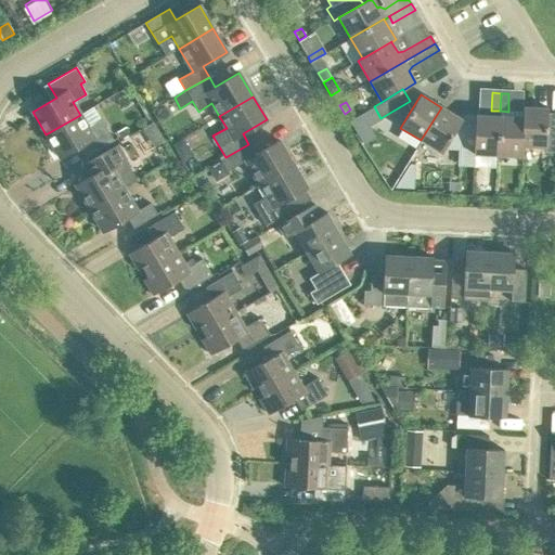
[(374,106),(349,121),(363,144),(375,138),(369,126),(381,118),(374,106)]
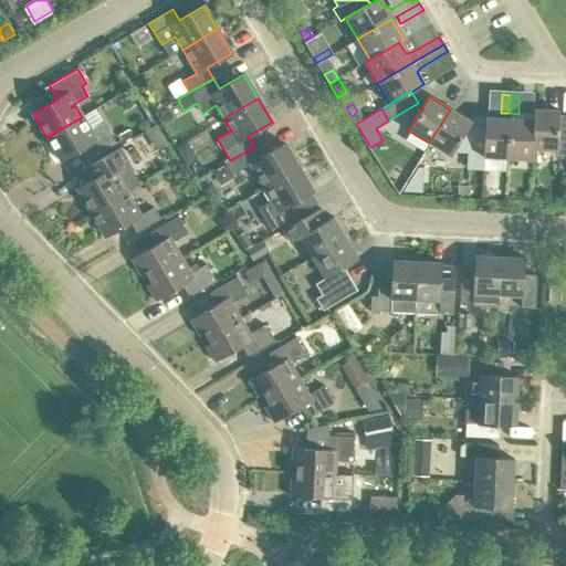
[(450,109),(429,143),(450,156),(471,122),(450,109)]
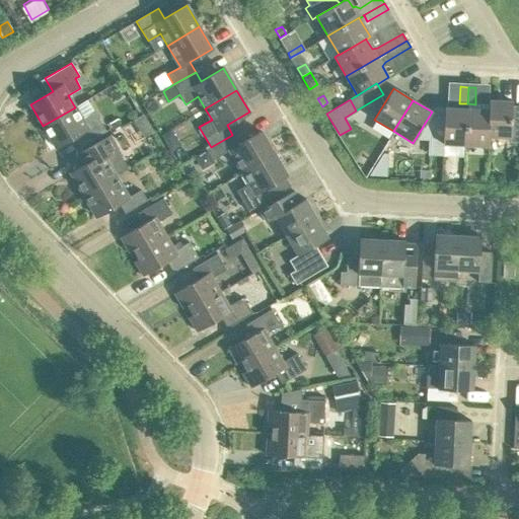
[(489,100),(488,109),(489,109),(488,137),(510,138),(510,142),(518,142),(518,105),(512,105),(512,101),(489,100)]
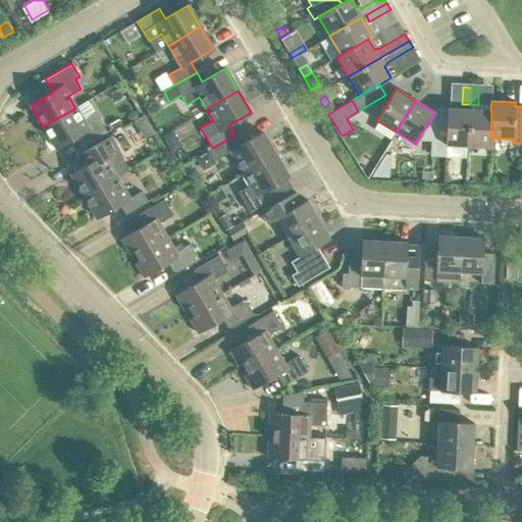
[(75,108),(43,126),(56,149),(79,136),(85,146),(106,133),(95,112),(83,120),(75,108)]
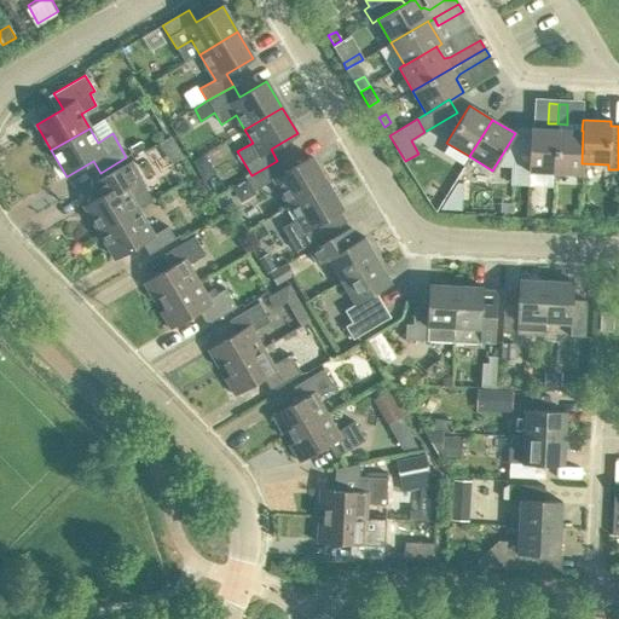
[(530,128),(528,149),(528,172),(555,173),(556,129),(530,128)]
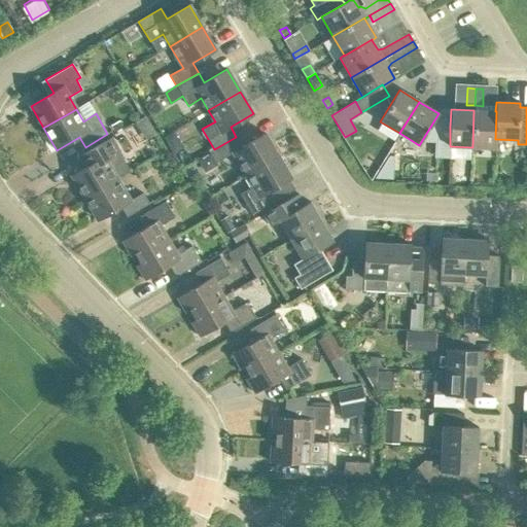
[(496,111),(495,111),(473,110),(472,147),(495,148),(495,139),(496,111)]
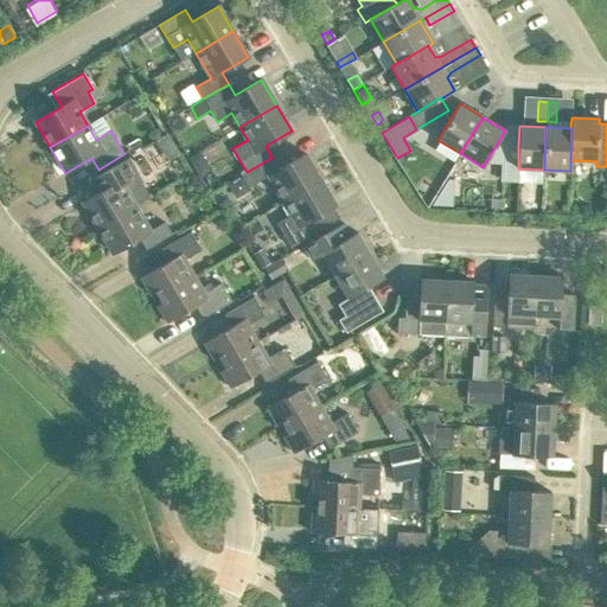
[(179,154),(166,134),(155,140),(167,161),(179,154)]
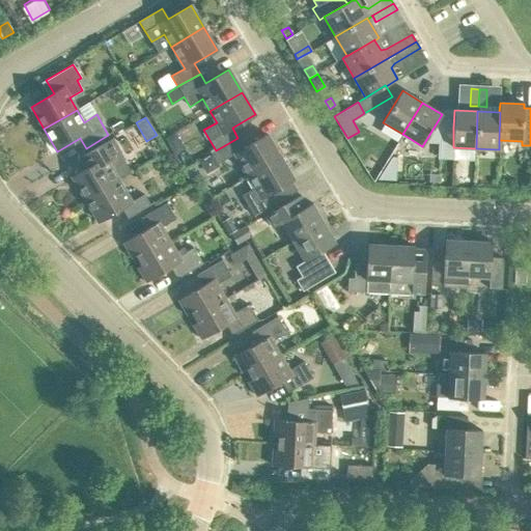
[(119,122),(111,127),(115,134),(123,129),(119,122)]
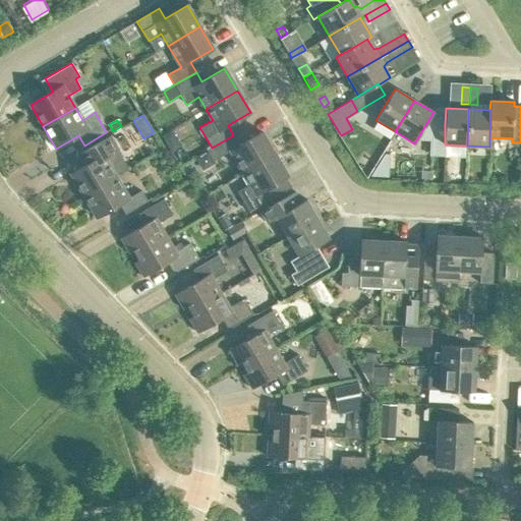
[(445,145),(445,125),(432,124),(430,156),(444,157),(445,145)]
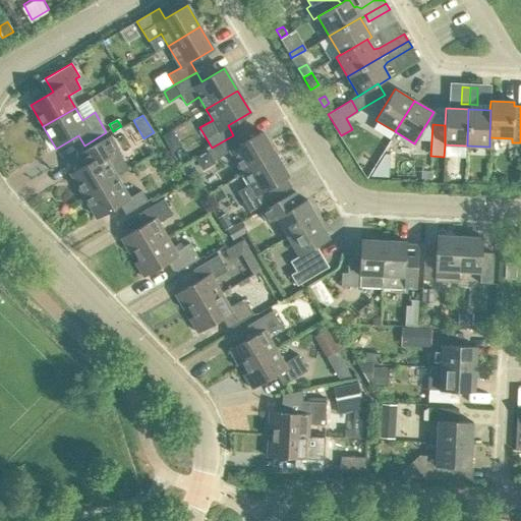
[(230,151),(243,172),(275,154),(262,132),(239,145),(233,135),(212,148),(208,151),(214,161),(230,151)]
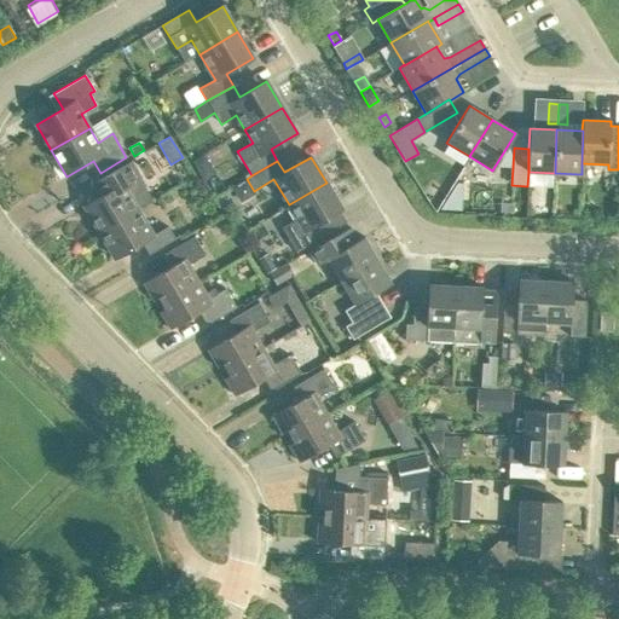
[(99,232),(138,210),(152,202),(131,163),(104,179),(92,185),(99,197),(85,206),(99,232)]
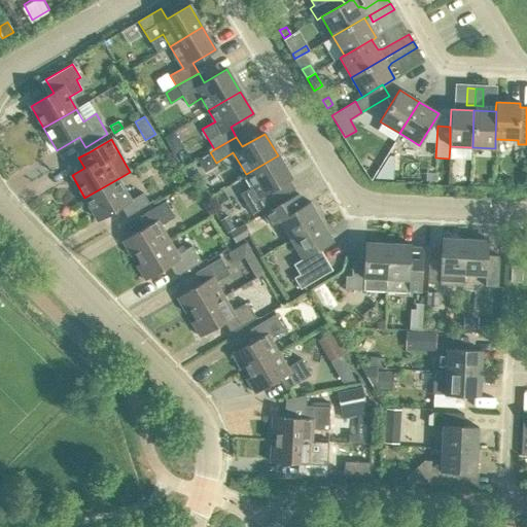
[(278,155),(246,174),(253,186),(240,194),(252,214),(274,201),(268,191),(290,178),(278,155)]
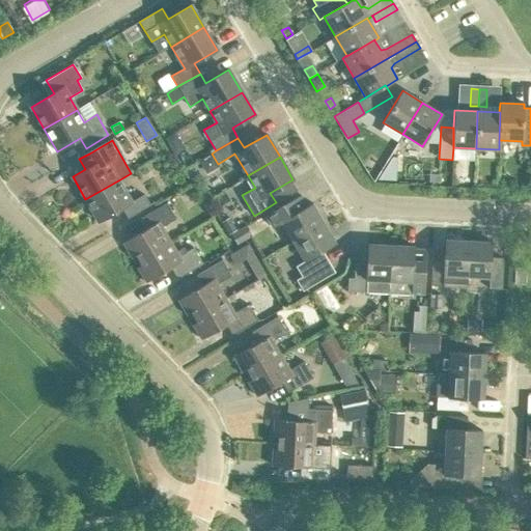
[(118,180),(85,199),(99,222),(121,208),(128,219),(149,205),(144,195),(131,202),(118,180)]
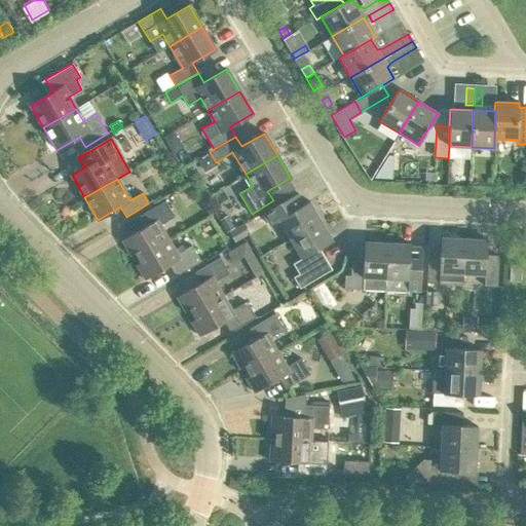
[(278,220),(290,239),(321,221),(309,201),(304,204),(298,194),(263,215),(269,225),(278,220)]
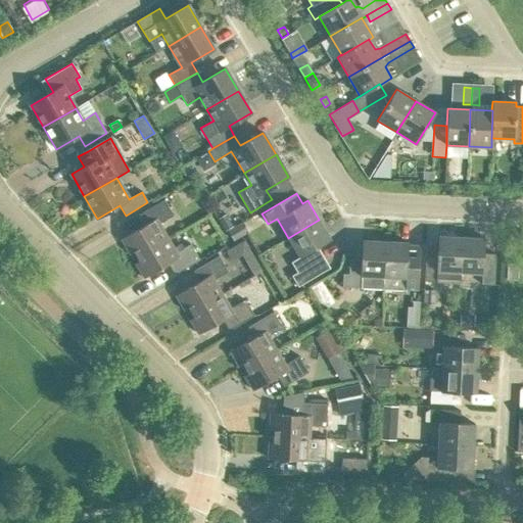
[(134,251),(137,256),(168,238),(159,224),(174,216),(163,199),(143,212),(149,223),(121,239),(130,254),(134,251)]
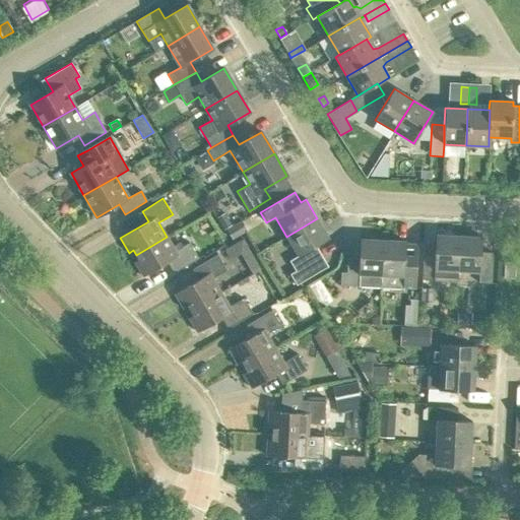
[(224,213),(216,218),(223,230),(232,225),(224,213)]
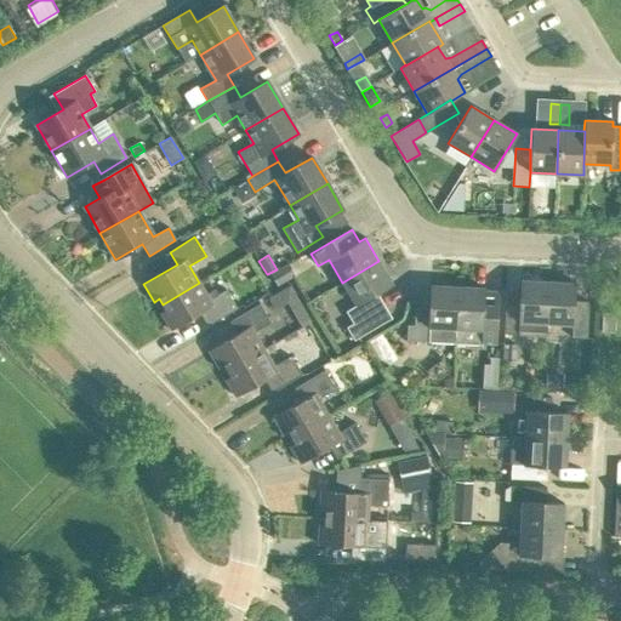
[(379,261),(342,283),(355,306),(346,312),(352,324),(346,328),(354,341),(392,318),(377,294),(393,284),(379,261)]
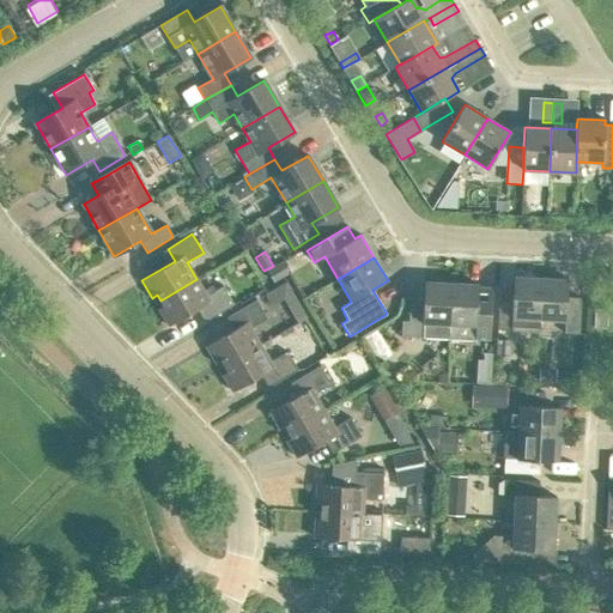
[(284,260),(266,271),(274,283),(291,272),(284,260)]
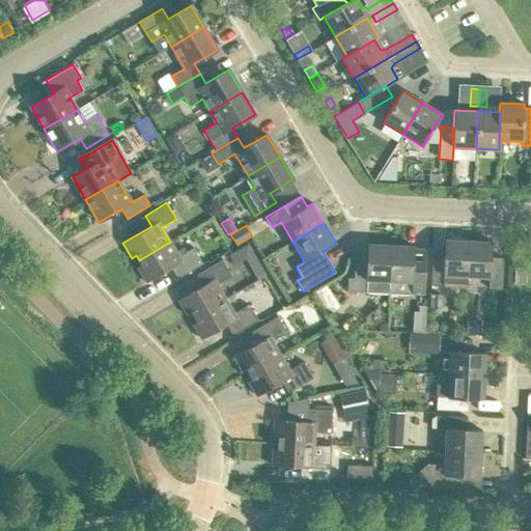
[(467,287),(468,277),(467,277),(468,241),(445,240),(444,255),(431,254),(430,285),(467,287)]
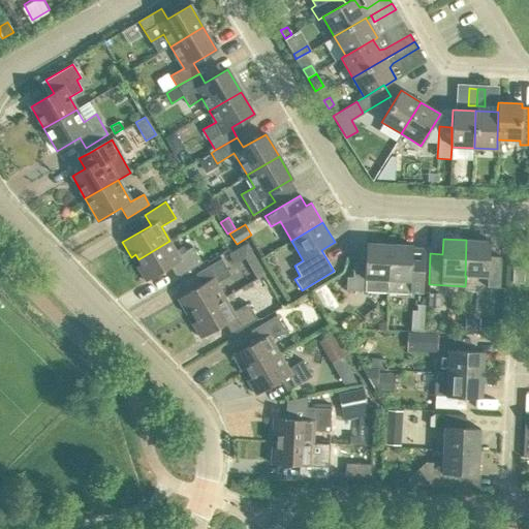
[(465,276),(466,276),(487,277),(487,287),(499,288),(501,257),(489,256),(490,241),(466,240),(465,276)]
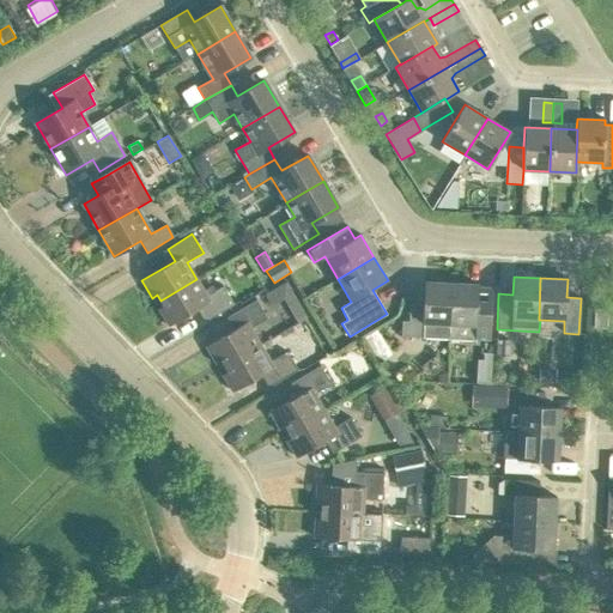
[(196,279),(161,301),(163,307),(158,309),(169,327),(201,307),(208,320),(234,304),(223,286),(214,291),(212,286),(204,291),(196,279)]
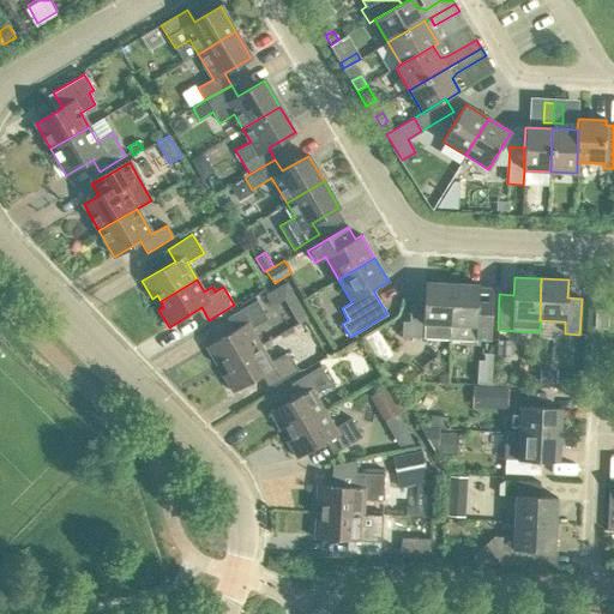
[(307,318),(287,282),(265,295),(271,307),(284,300),(298,324),(307,318)]
